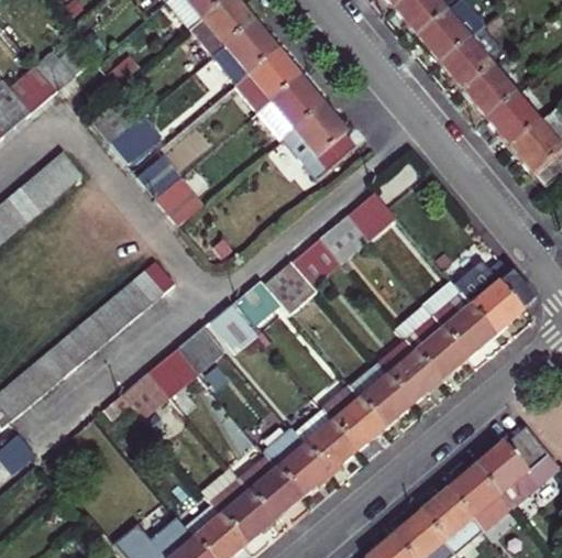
[(166,0),(189,28),(221,0),(166,0)]
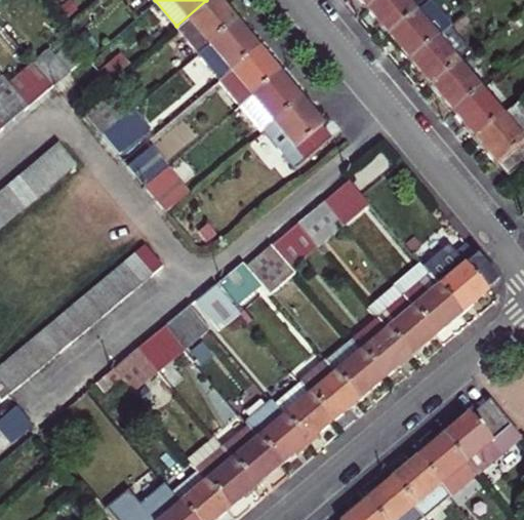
[(206,0),(176,26),(198,52),(236,21),(218,0),(206,0)]
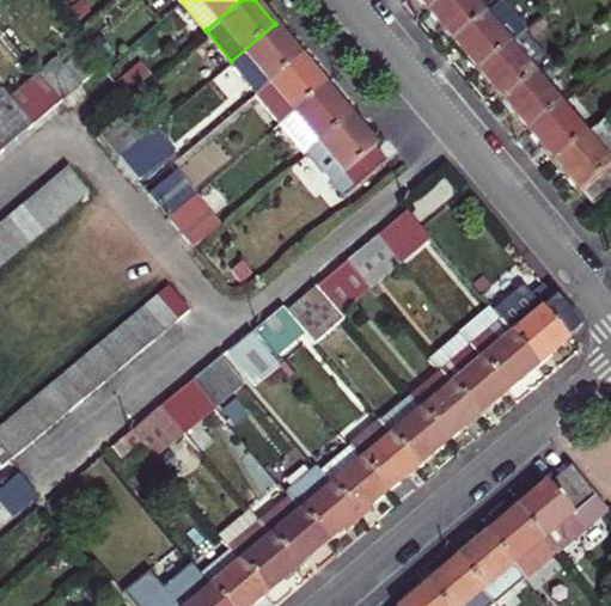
[(437,0),(427,8),(452,38),(484,12),(474,0),(437,0)]
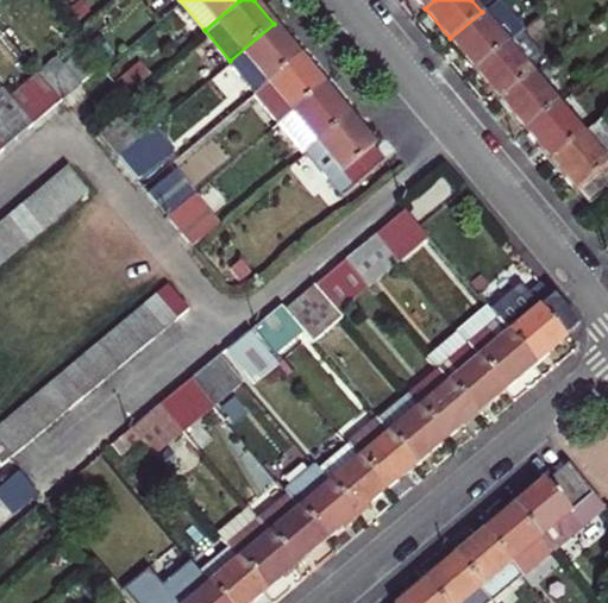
[(450,38),(475,68),(507,42),(482,12),(450,38)]
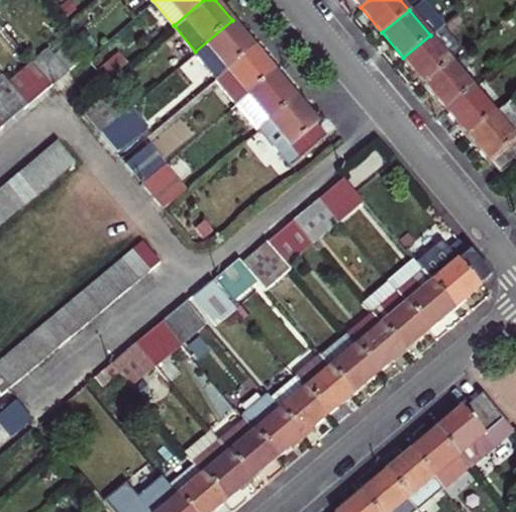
[(232,20),(195,52),(216,77),(254,45),(232,20)]
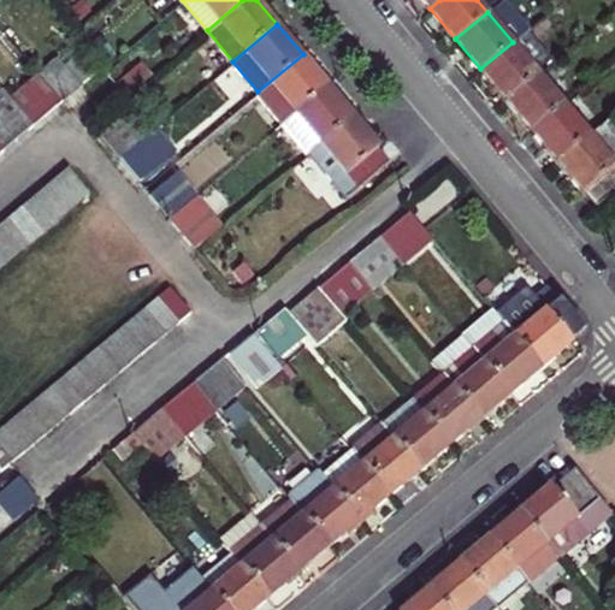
[(480,69),(507,99),(538,72),(513,42),(480,69)]
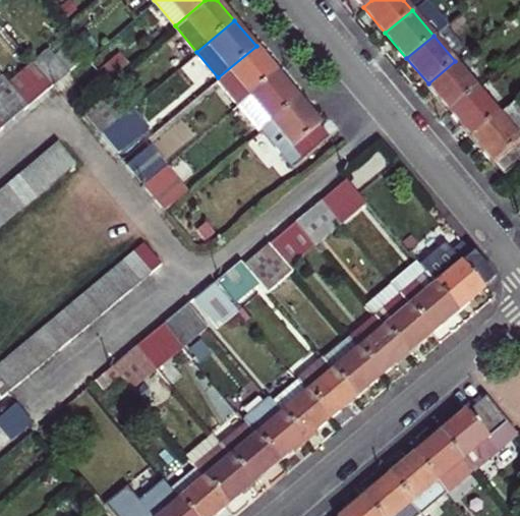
[(34,58),(54,82),(84,57),(71,40),(56,53),(50,45),(34,58)]
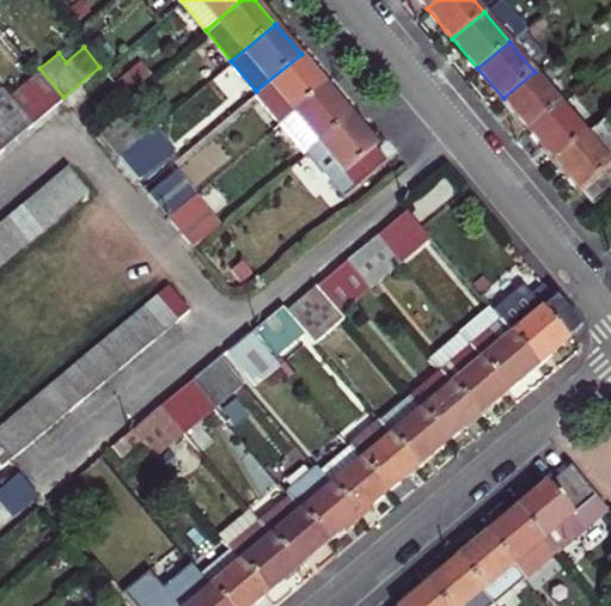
[(281,121),(294,110),(325,84),(301,54),(256,91),(281,121)]
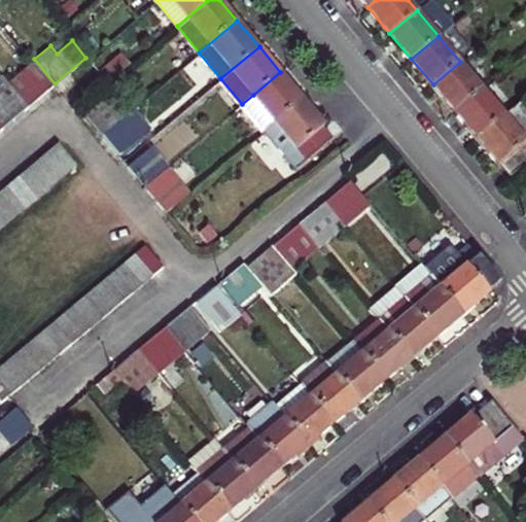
[(99,69),(108,80),(131,61),(121,49),(99,69)]
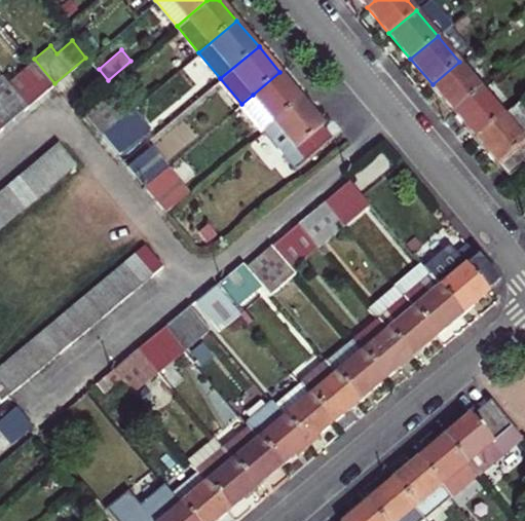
[(8,80),(29,105),(54,83),(34,59),(8,80)]
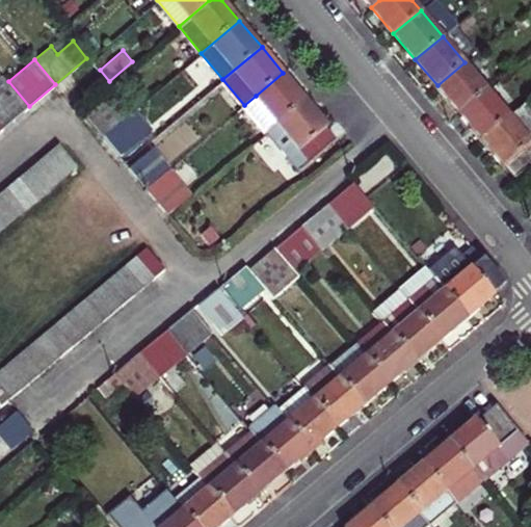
[(437,85),(459,111),(486,88),(465,62),(437,85)]
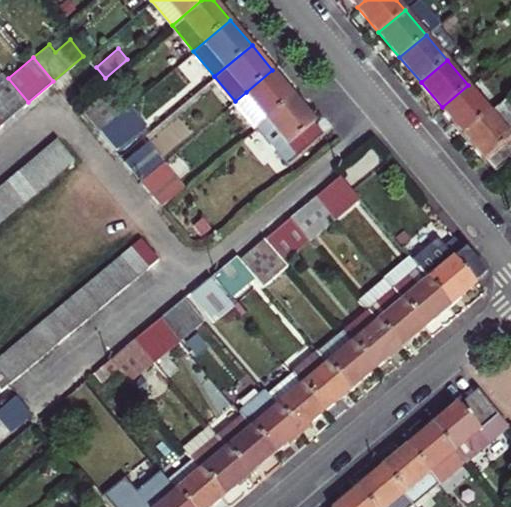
[(246,92),(267,117),(293,95),(272,70),(246,92)]
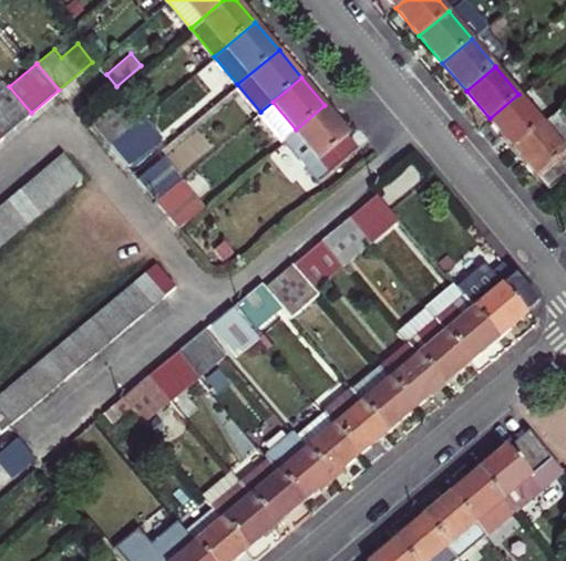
[(0,132),(3,136),(31,113),(9,86),(2,79),(0,81),(0,132)]
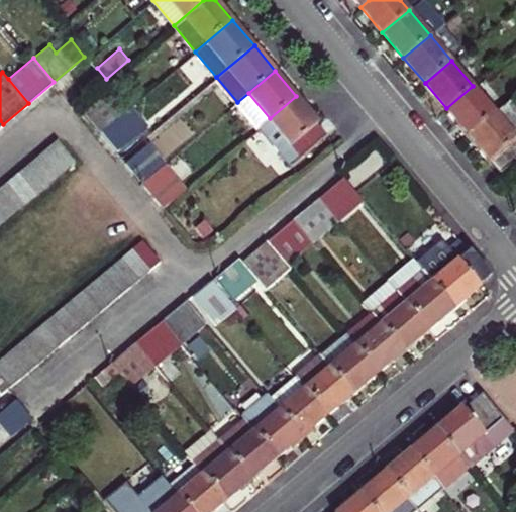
[(446,108),(468,133),(494,112),(473,86),(446,108)]
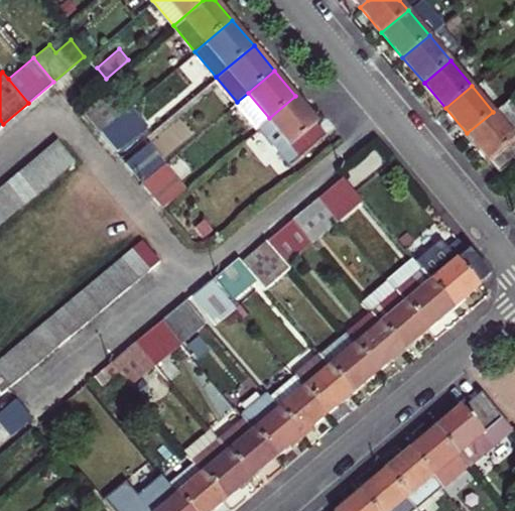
[(111,88),(84,111),(100,130),(127,108),(111,88)]
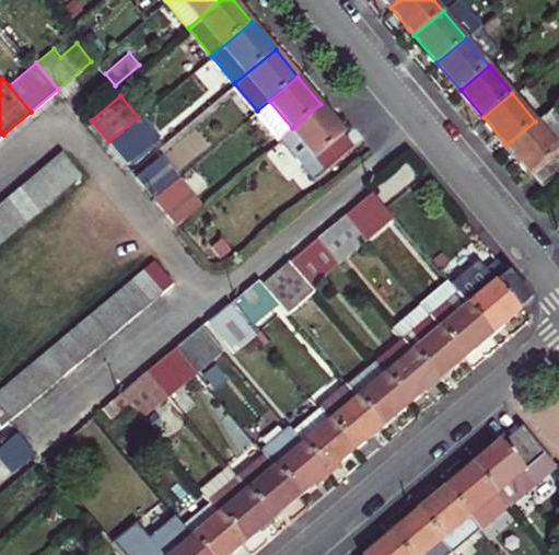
[(344,134),(345,133),(321,104),(292,128),(282,137),(316,177),(354,146),(344,134)]
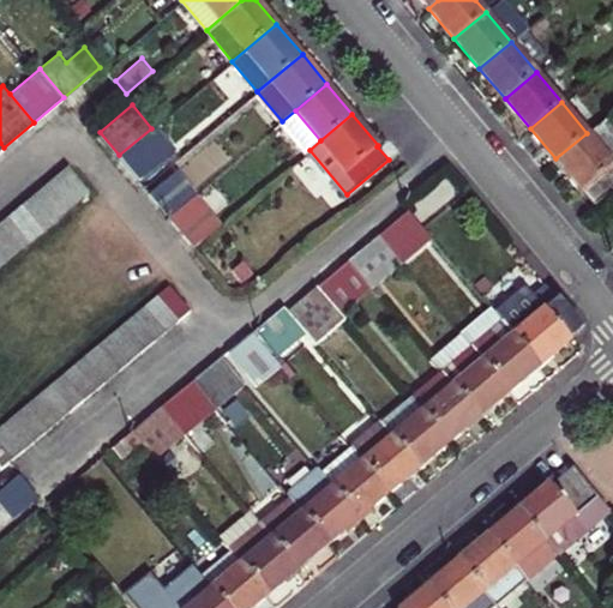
[(587,133),(556,158),(581,190),(582,190),(594,204),(596,202),(612,187),(612,131),(604,119),(587,133)]
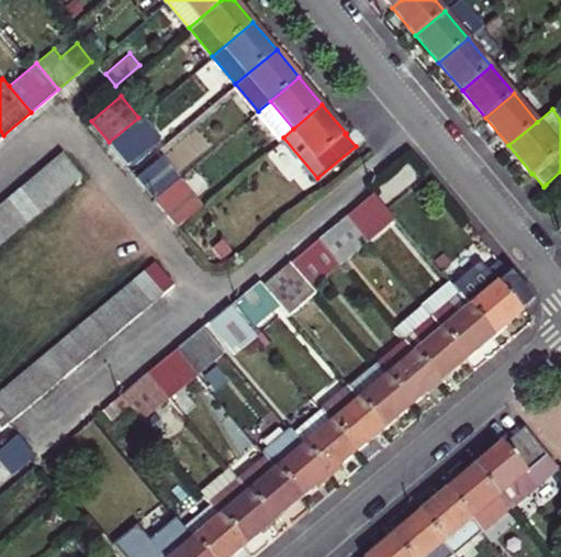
[(141,115),(158,137),(161,134),(144,113),(141,115)]
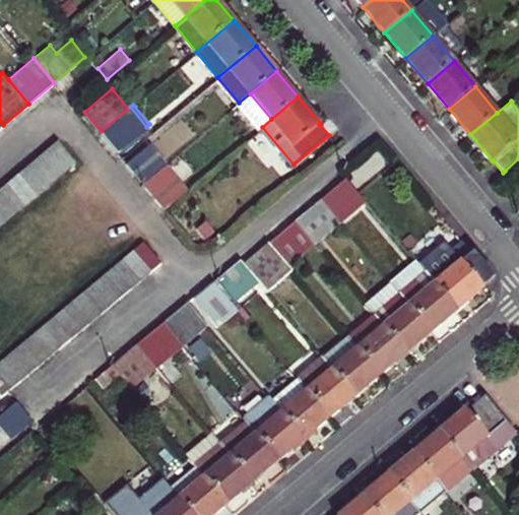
[(128,109),(101,131),(117,151),(146,127),(130,107),(128,109)]
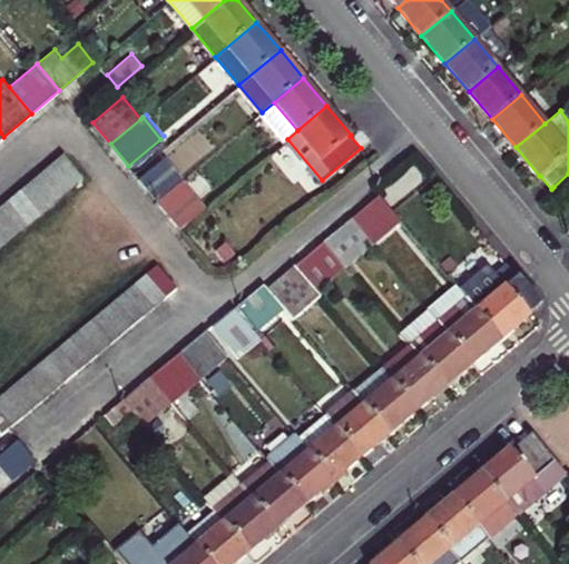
[(52,160),(72,184),(84,175),(65,151),(52,160)]
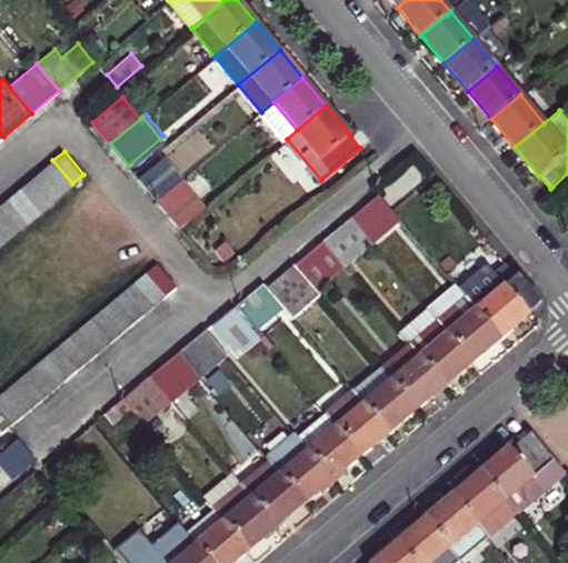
[(166,156),(139,178),(157,200),(183,178),(166,156)]
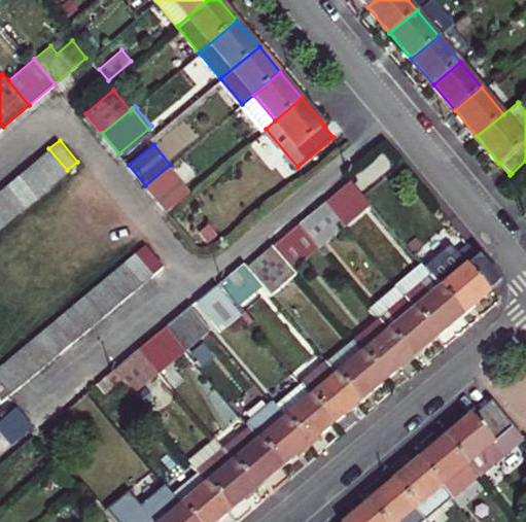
[(48,148),(38,158),(57,179),(67,170),(48,148)]
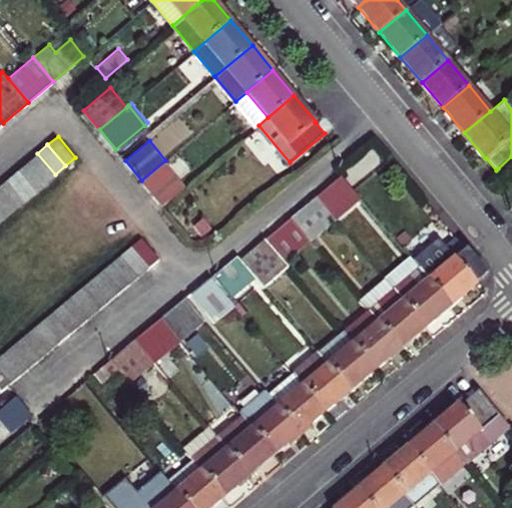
[(28,161),(45,182),(55,174),(37,153),(28,161)]
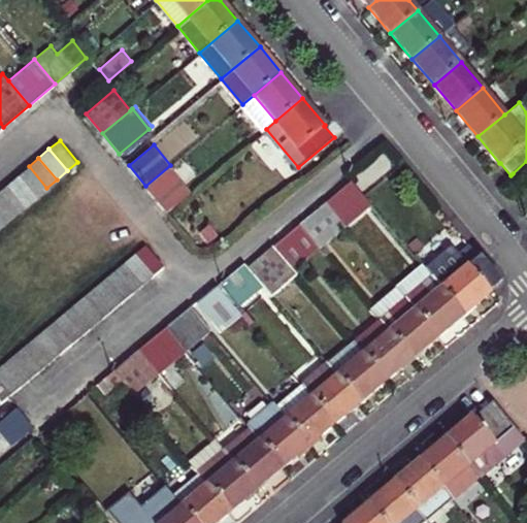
[(526,161),(513,173),(519,181),(526,173),(526,161)]
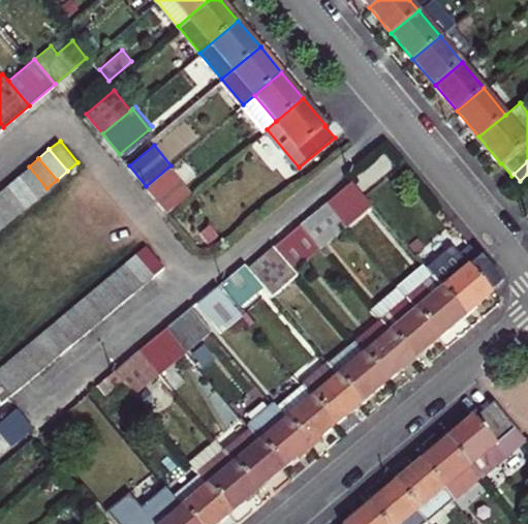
[(171,165),(146,186),(167,212),(192,191),(171,165)]
